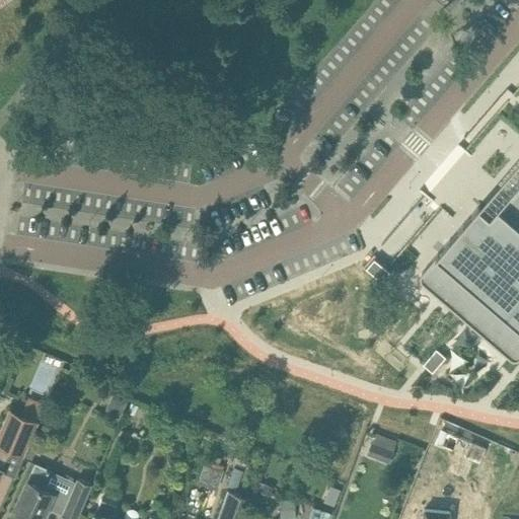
[(424,279),(423,282),(424,285),(518,365),(518,190),(493,221),(480,211),(424,279)]
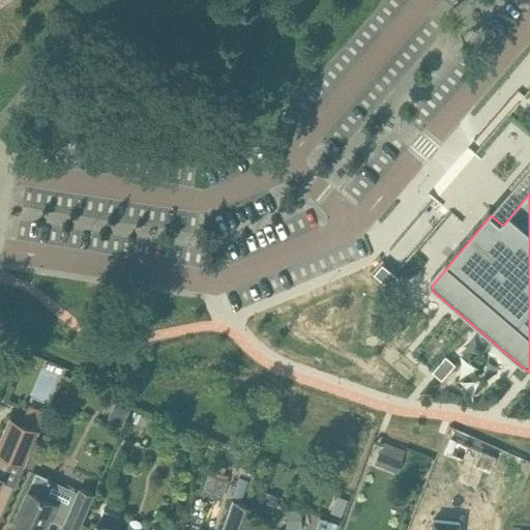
[(382,263),(375,273),(390,287),(399,277),(382,263)]
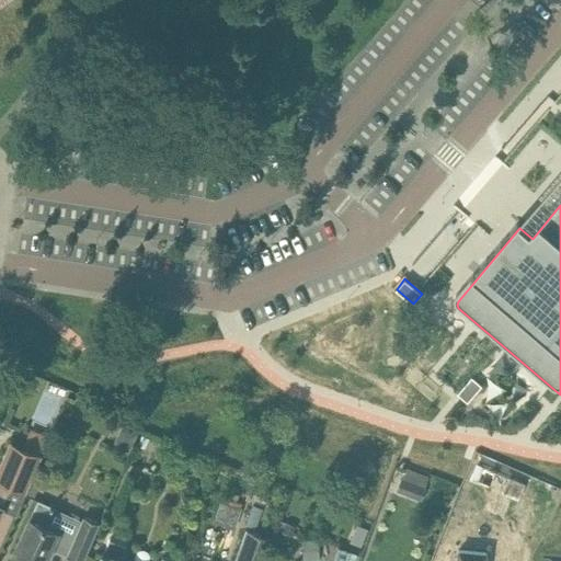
[(472,376),(458,393),(468,402),(482,385),(472,376)]
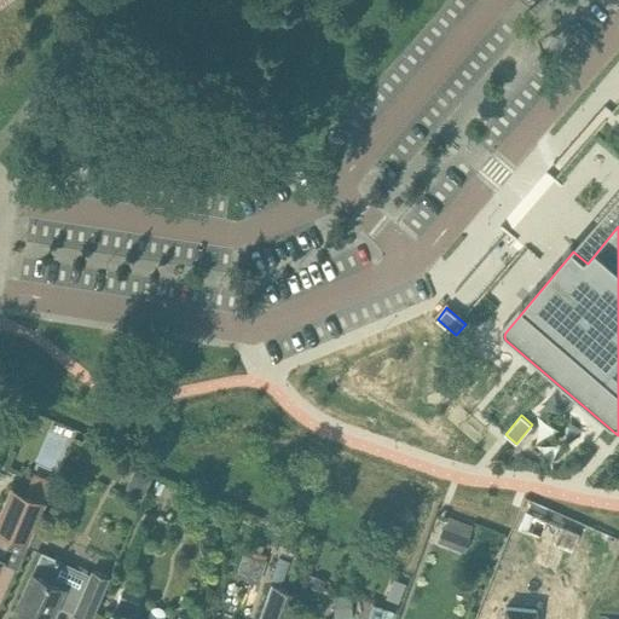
[(40,458),(61,467),(79,428),(58,418),(40,458)]
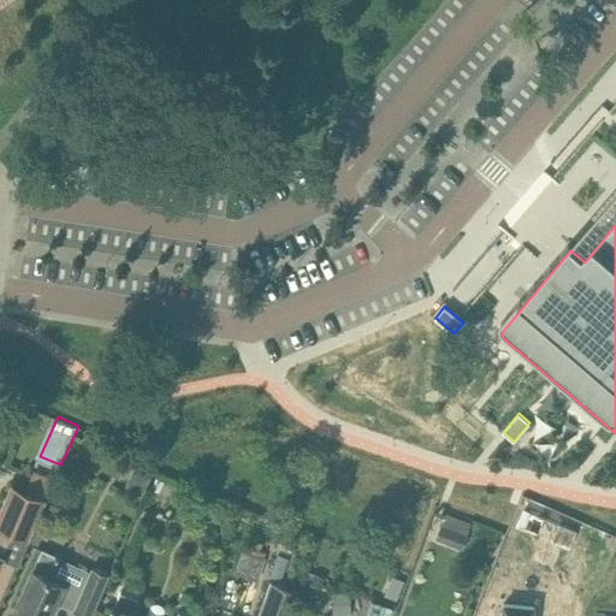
[(157,465),(143,458),(138,471),(150,477),(157,465)]
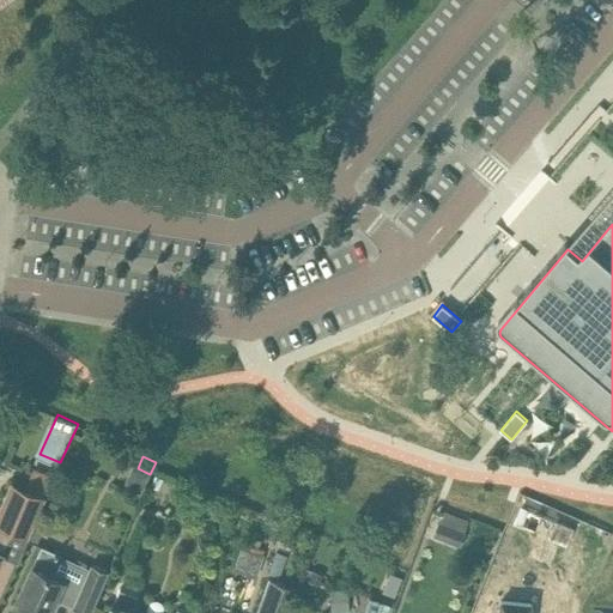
[(0,562),(16,525),(31,530),(44,496),(50,483),(31,474),(25,489),(12,483),(0,509),(0,562)]
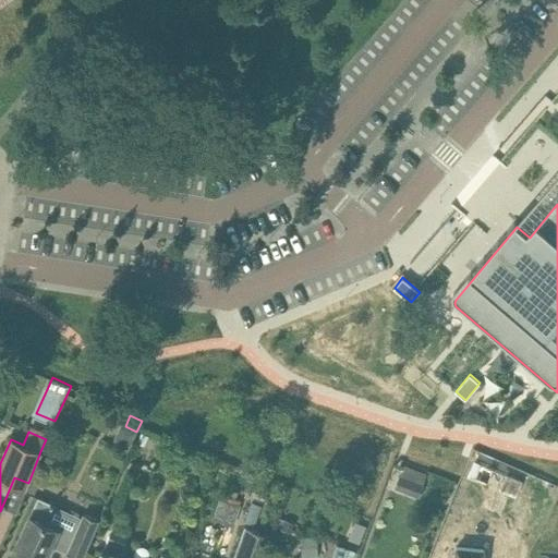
[(513,494),(523,468),(477,448),(466,474),(513,494)]
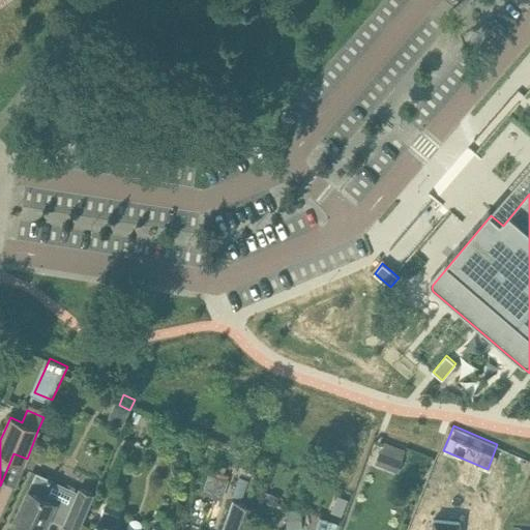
[(172,442),(185,447),(190,434),(177,429),(172,442)]
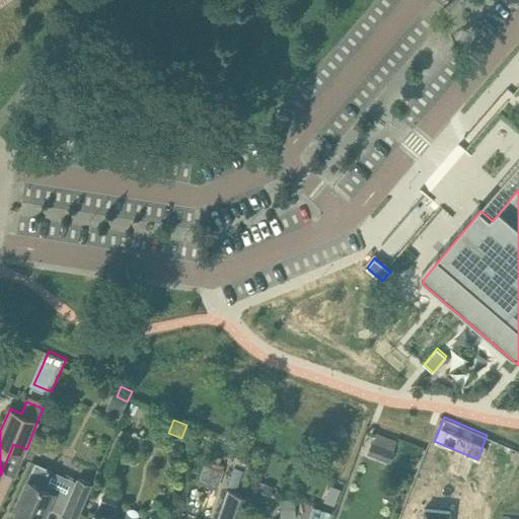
[(390,463),(398,441),(376,433),(367,455),(390,463)]
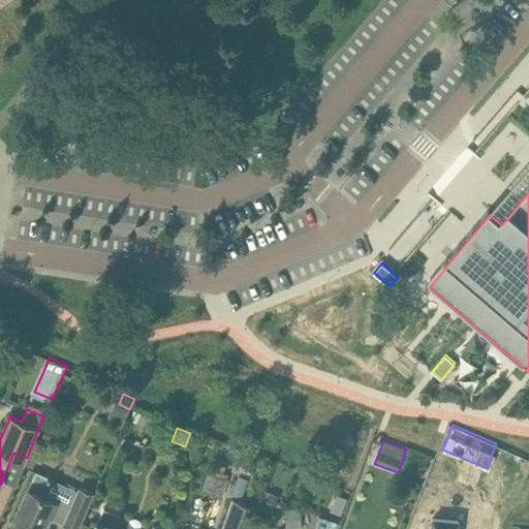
[(528,469),(510,461),(502,477),(522,488),(528,474),(528,469)]
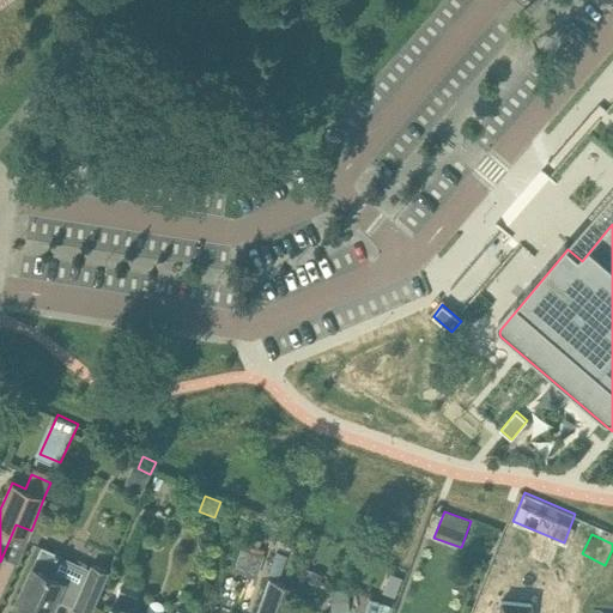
[(35,564),(16,604),(32,611),(31,612),(49,612),(56,599),(74,606),(73,607),(84,612),(91,612),(111,572),(93,564),(83,589),(50,574),(60,554),(44,546),(36,565),(35,564)]
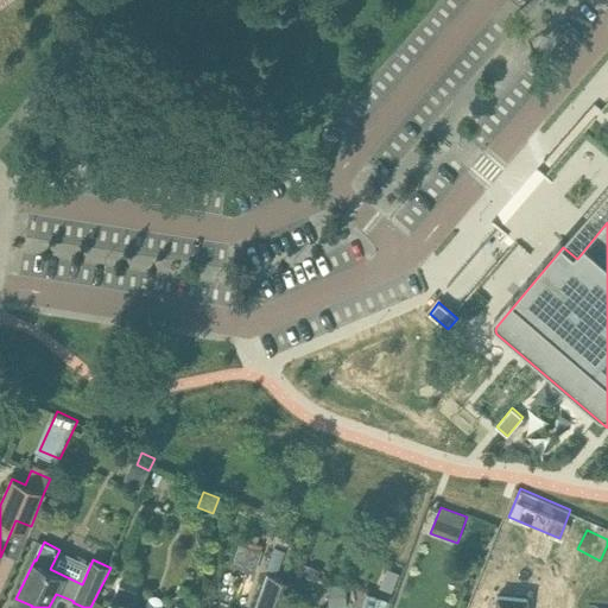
[(263,551),(240,544),(233,565),(255,574),(263,551)]
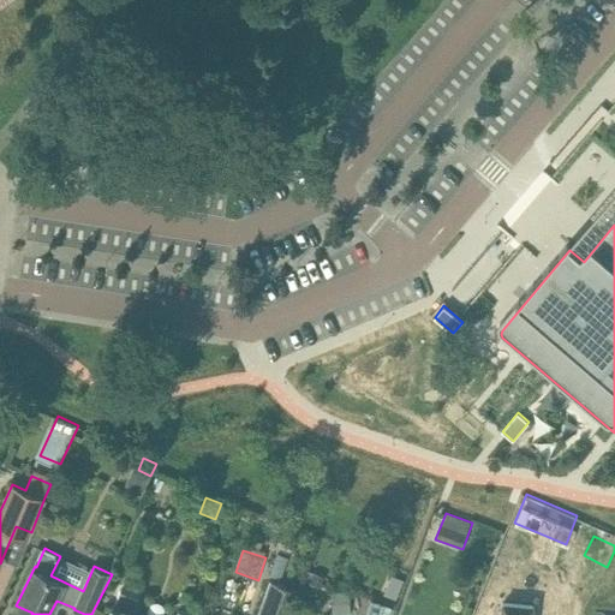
[(315,573),(311,584),(321,587),(324,577),(315,573)]
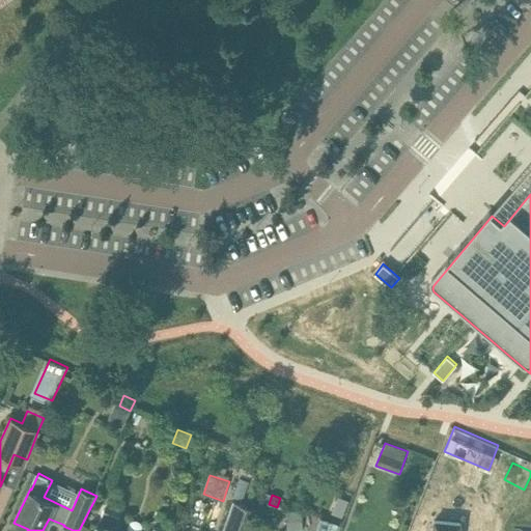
[(342,514),(348,499),(339,495),(332,510),(342,514)]
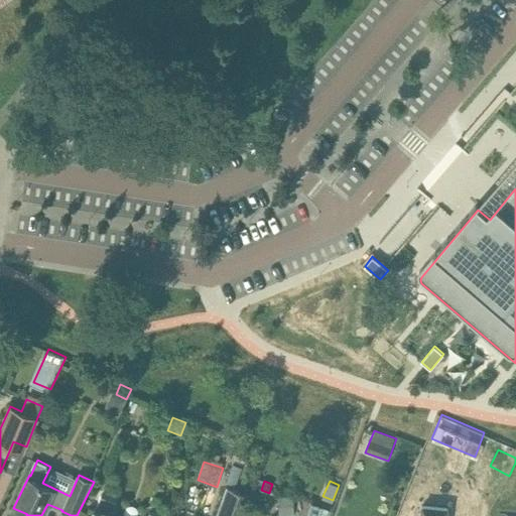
[(245,515),(252,497),(251,497),(229,489),(227,489),(217,515),(245,515)]
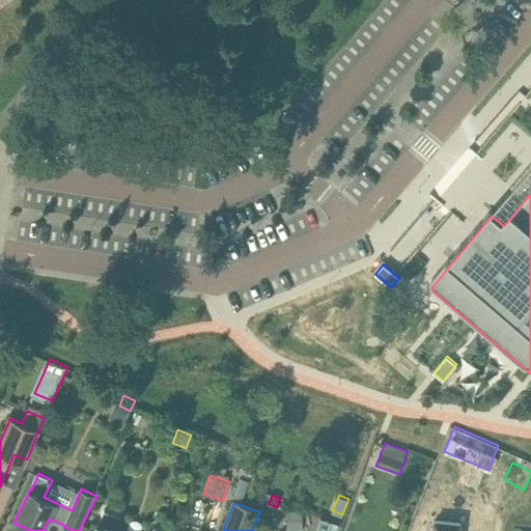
[(167,530),(155,527),(152,530),(115,530),(114,530),(119,515),(104,509),(103,512),(99,525),(96,525),(93,530),(167,530)]
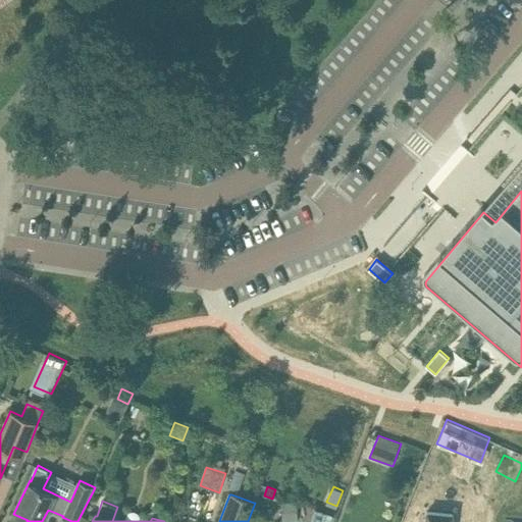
[(282,521),(298,521),(298,502),(282,502),(282,521)]
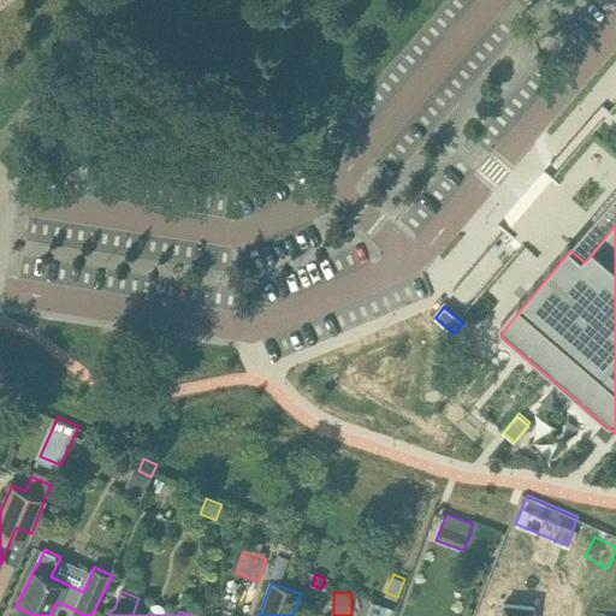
[(362,615),(363,615),(390,615),(394,608),(368,599),(362,615)]
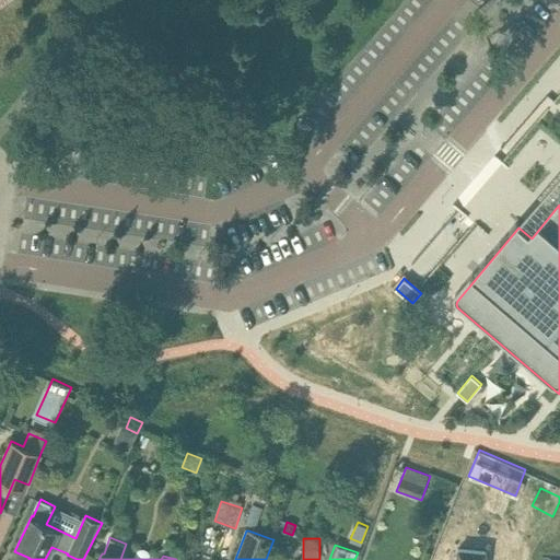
[(485,559),(486,551),(458,548),(456,559),(485,559)]
